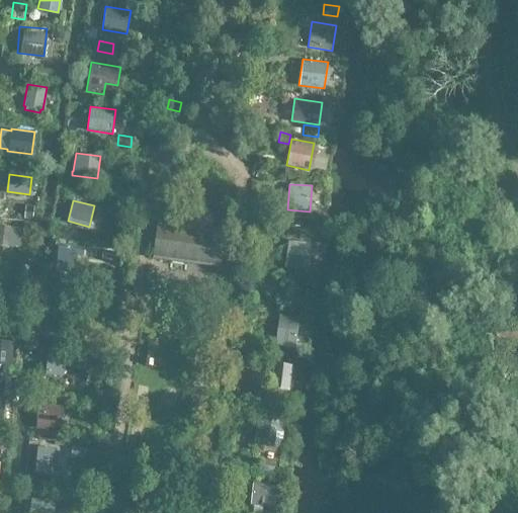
[(34,204),(26,203),(24,217),(33,218),(34,204)]
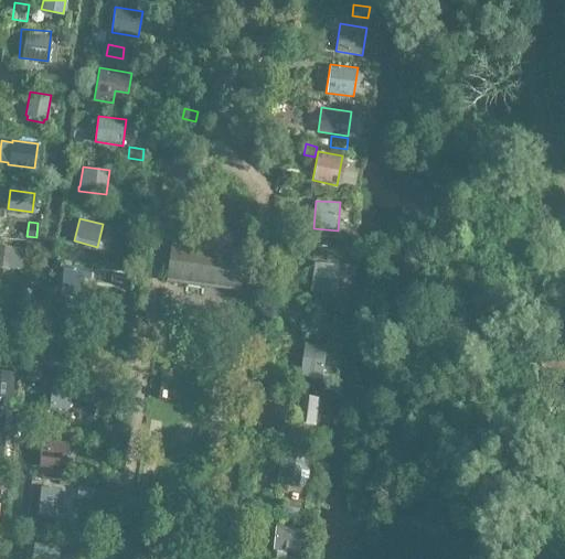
[(214,224),(212,243),(232,246),(234,226),(214,224)]
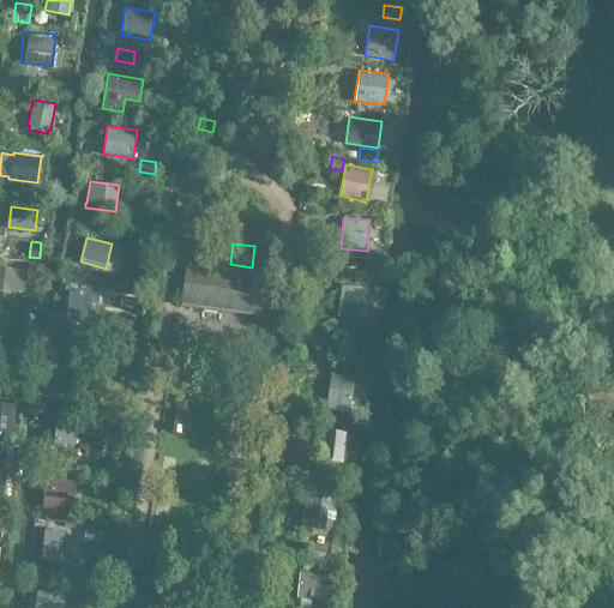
[(357,257),(341,256),(339,265),(356,266),(357,257)]
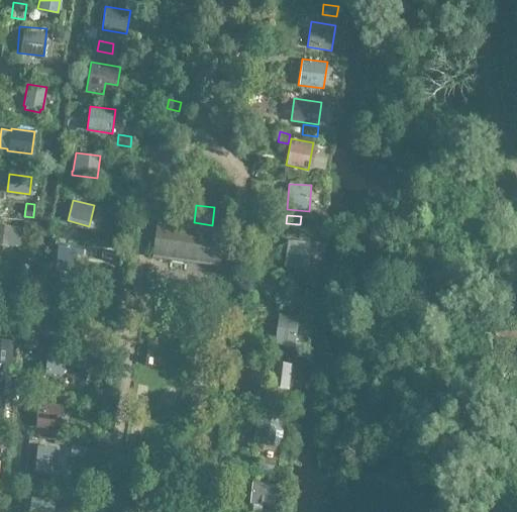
[(220,265),(224,229),(158,220),(152,256),(220,265)]
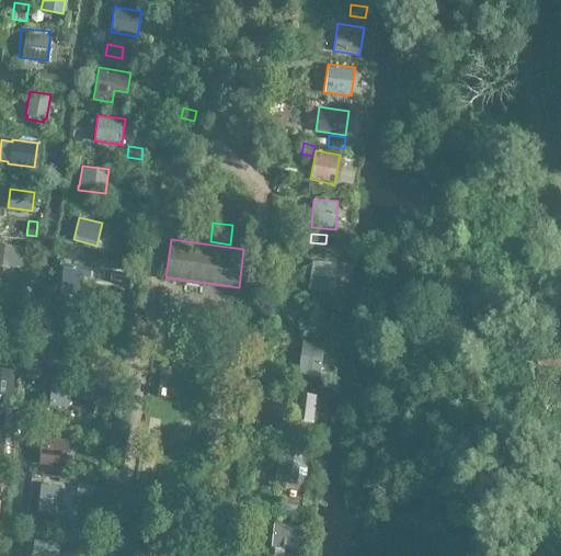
[(22,265),(24,246),(0,242),(0,269),(9,270),(9,263),(22,265)]
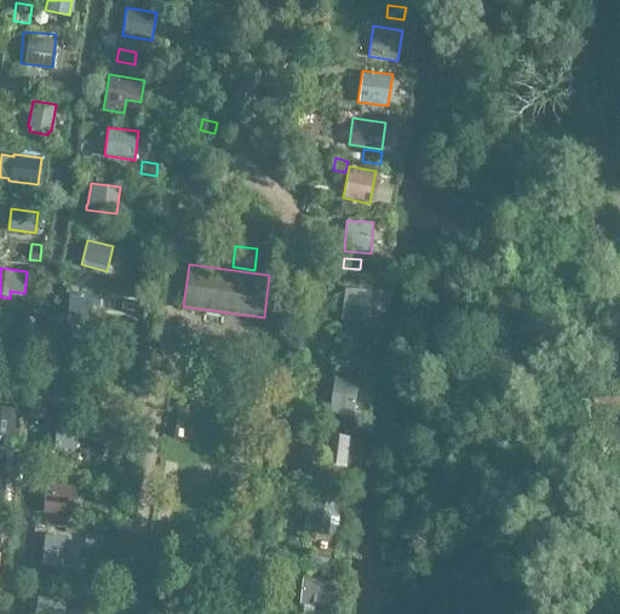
[(371,285),(372,275),(360,273),(359,283),(371,285)]
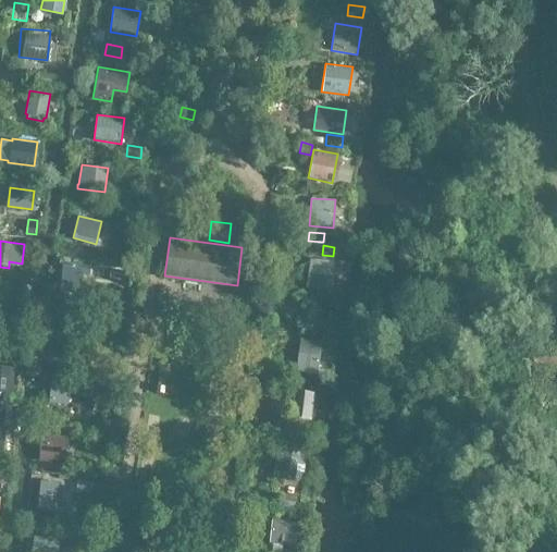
[(331,291),(334,261),(310,258),(307,287),(331,291)]
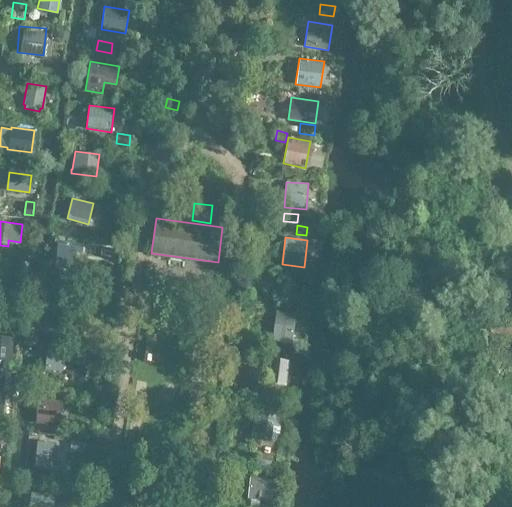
[(77,243),(57,241),(55,266),(74,268),(76,252),(83,253),(83,244),(77,244),(77,243)]
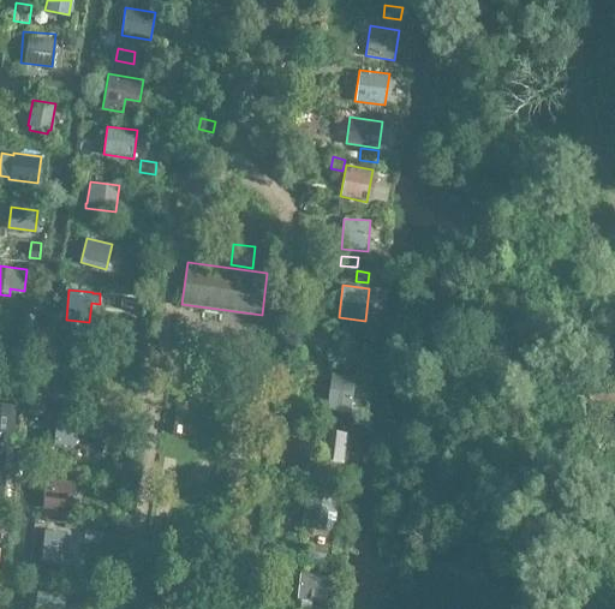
[(137,298),(123,296),(121,305),(136,306),(137,298)]
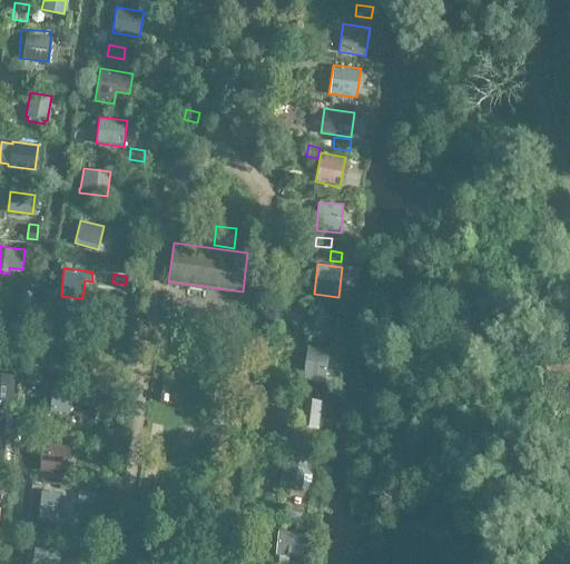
[(31,289),(23,288),(20,310),(29,312),(31,289)]
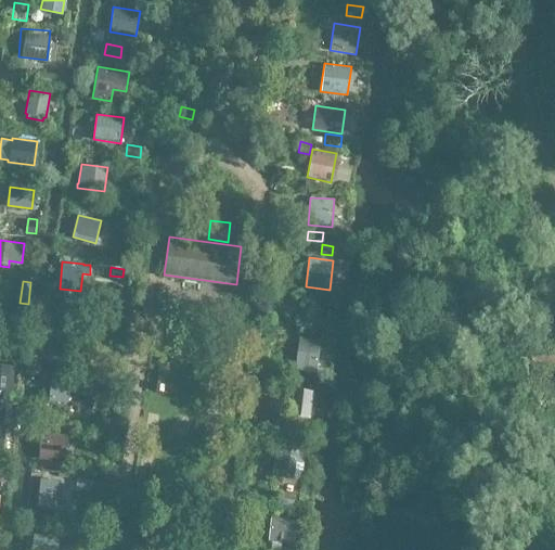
[(326,312),(327,302),(305,299),(304,310),(326,312)]
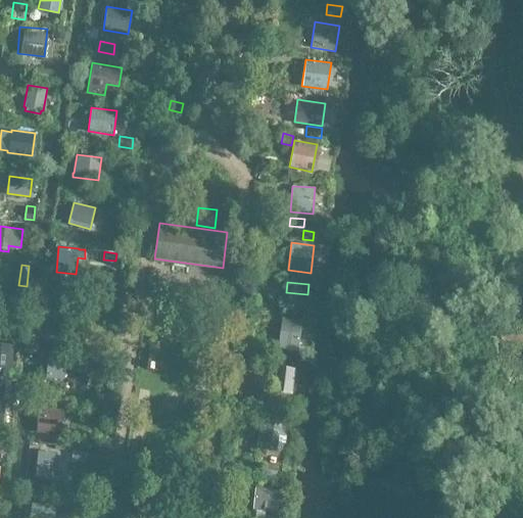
[(74,297),(56,294),(51,316),(69,320),(74,297)]
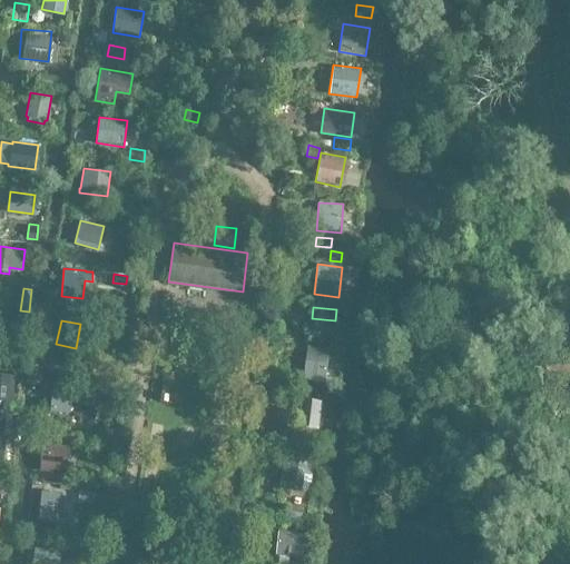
[(325,382),(330,347),(307,345),(303,378),(325,382)]
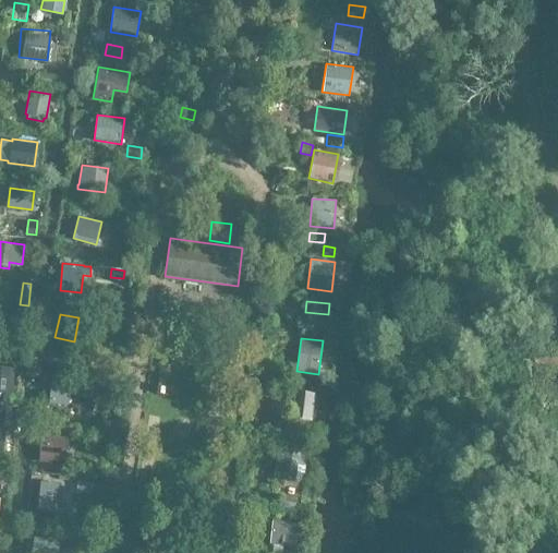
[(41,358),(29,357),(28,370),(40,371),(41,358)]
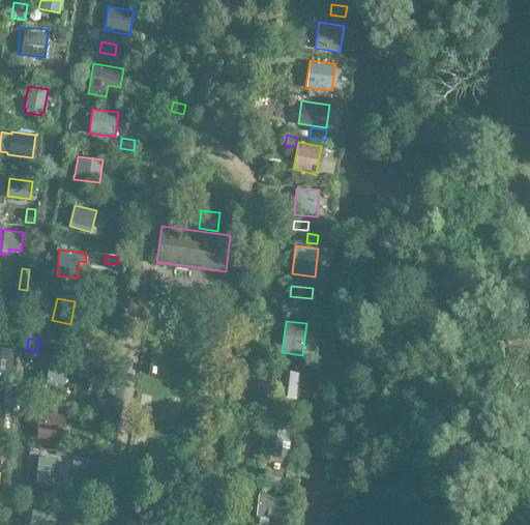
[(17,342),(0,340),(0,367),(15,369),(17,342)]
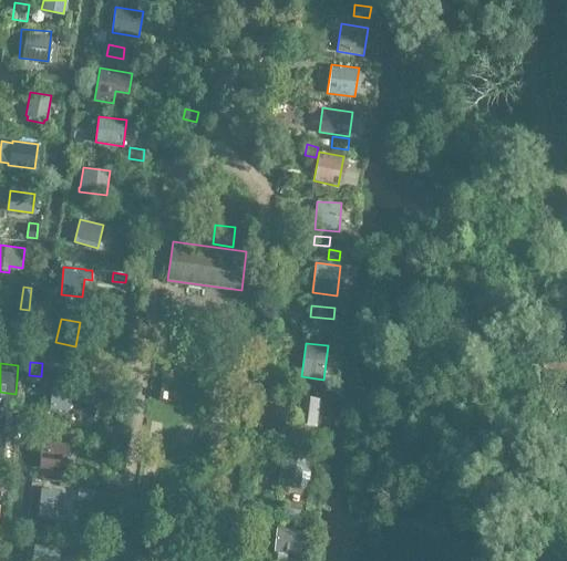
[(317,425),(320,397),(301,395),(298,423),(317,425)]
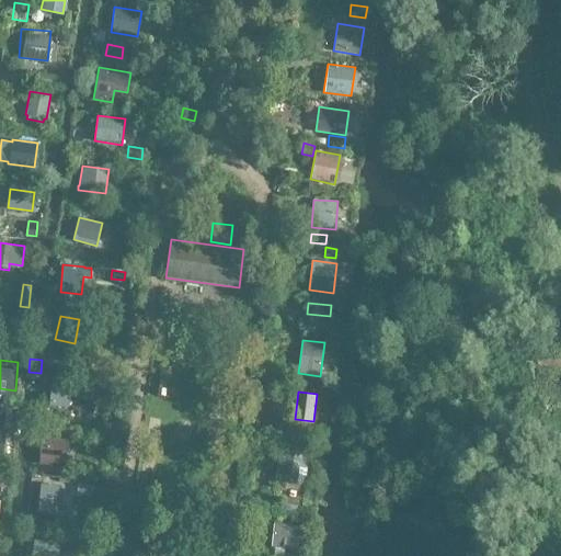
[(71,435),(35,435),(35,463),(71,463),(71,435)]
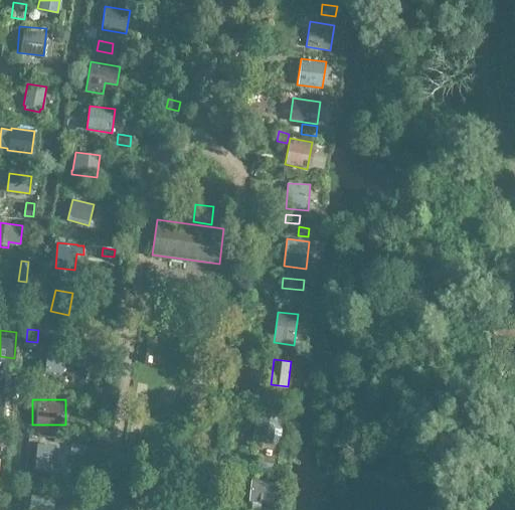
[(272,443),(275,429),(283,430),(285,415),(255,411),(250,440),(272,443)]
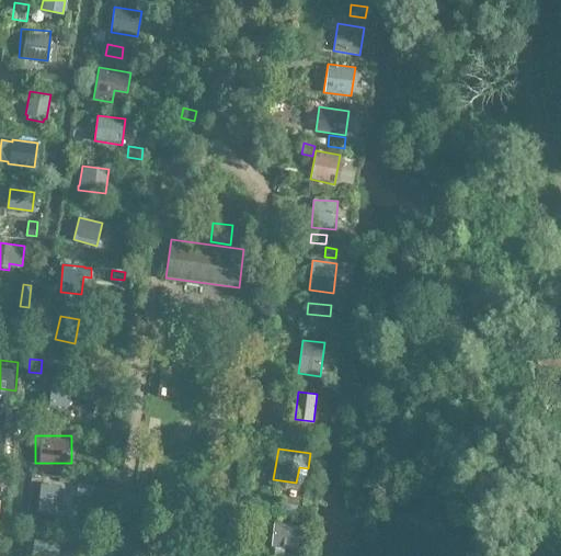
[(41,508),(58,509),(59,479),(42,478),(41,508)]
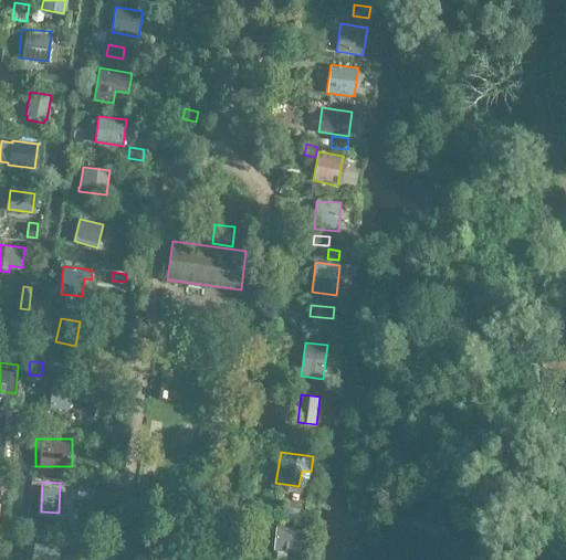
[(300,515),(302,503),(284,500),(282,511),(300,515)]
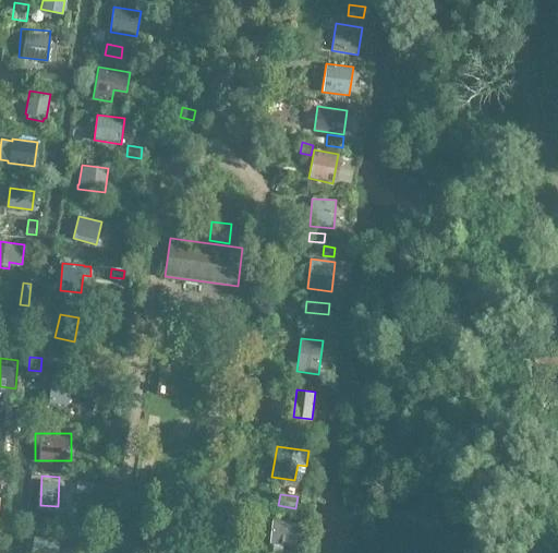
[(299,523),(273,519),(270,543),(273,543),(271,552),(282,552),(283,545),(296,547),(299,523)]
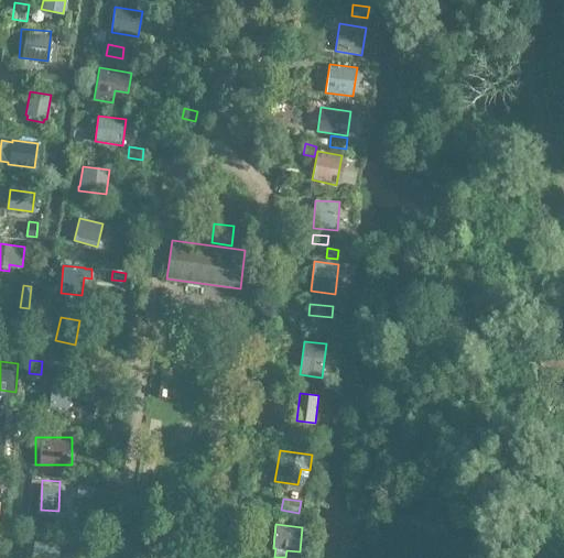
[(56,557),(58,528),(30,527),(28,557),(56,557)]
